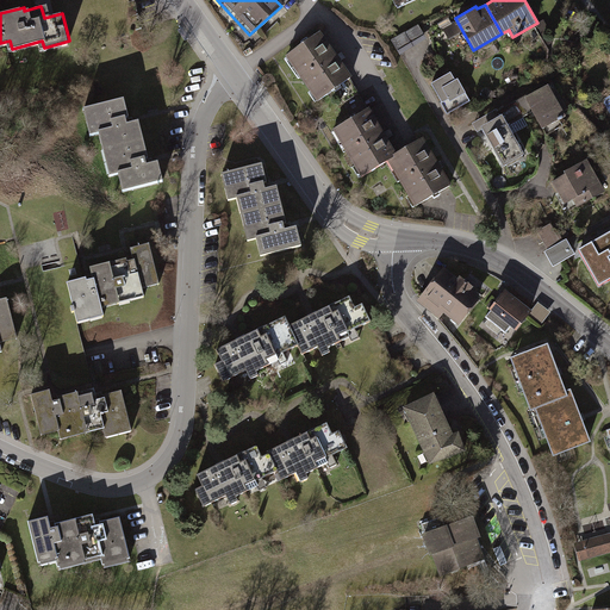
[(421,26),(392,41),(399,56),(428,42),(421,26)]
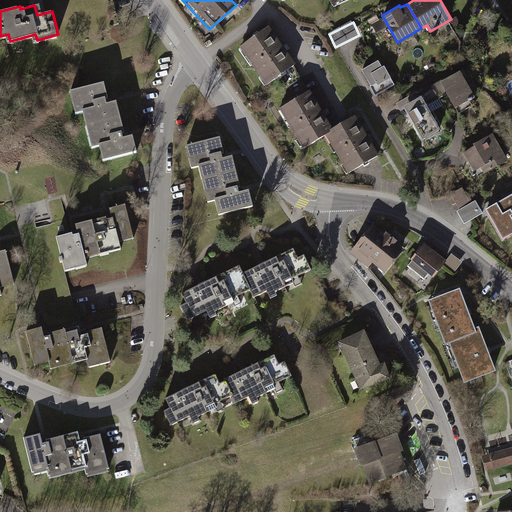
[(268,27),(239,48),(264,84),(294,63),(268,27)]
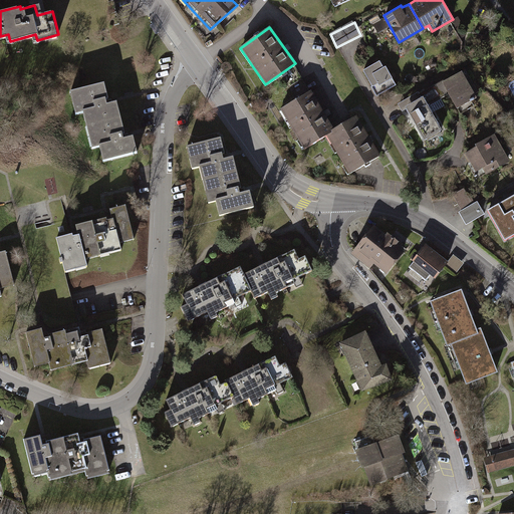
[(364,72),(376,98),(395,90),(382,64),(364,72)]
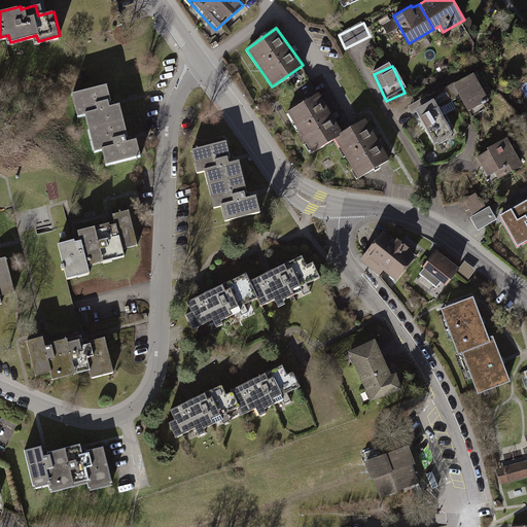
[(478,71),(442,91),(449,103),(462,96),(470,112),(494,100),(478,71)]
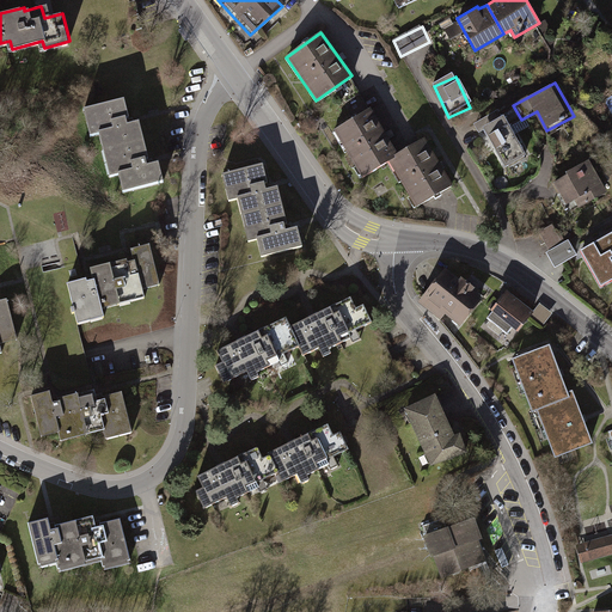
[(103,132),(108,150),(145,140),(140,122),(134,123),(128,98),(86,109),(93,134),(103,132)]
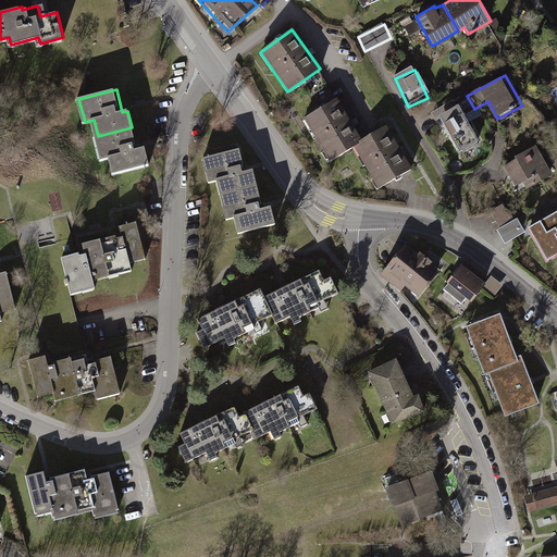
[(463,115),(474,109),(467,96),(436,113),(459,152),(478,141),(463,115)]
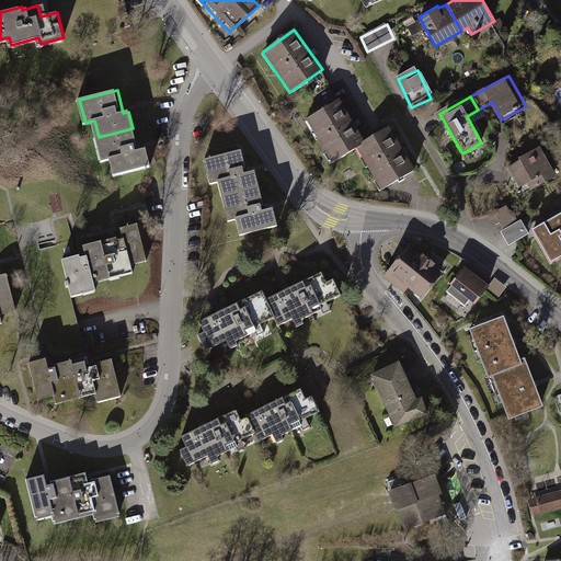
[(331,162),(355,147),(364,141),(338,99),(304,121),(331,162)]
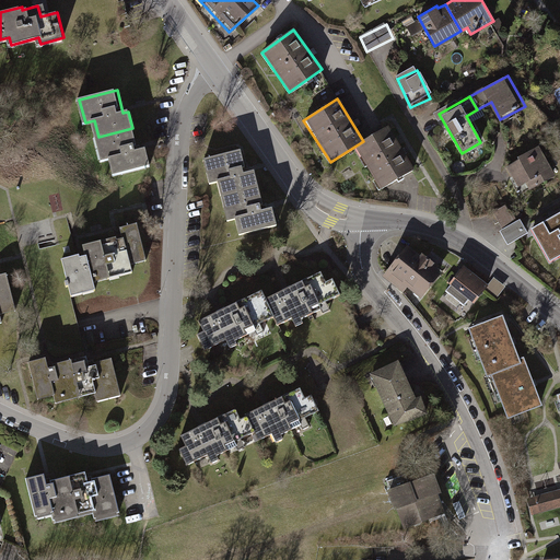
[(382,189),(415,168),(387,126),(363,141),(354,147),(382,189)]
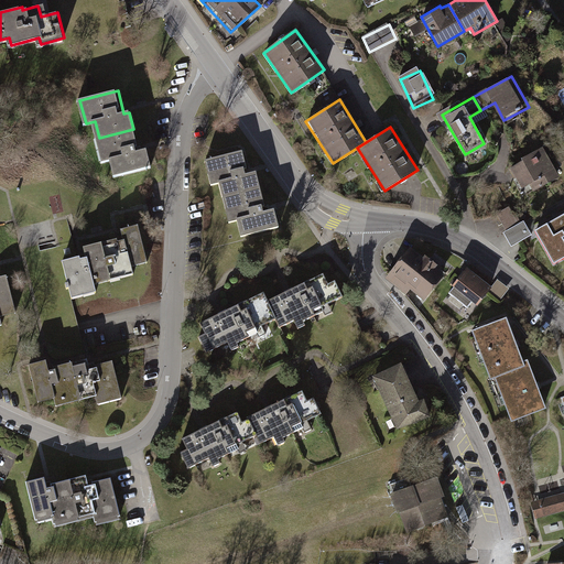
[(133,129),(99,138),(105,162),(112,160),(117,176),(150,167),(144,147),(138,148),(133,129)]
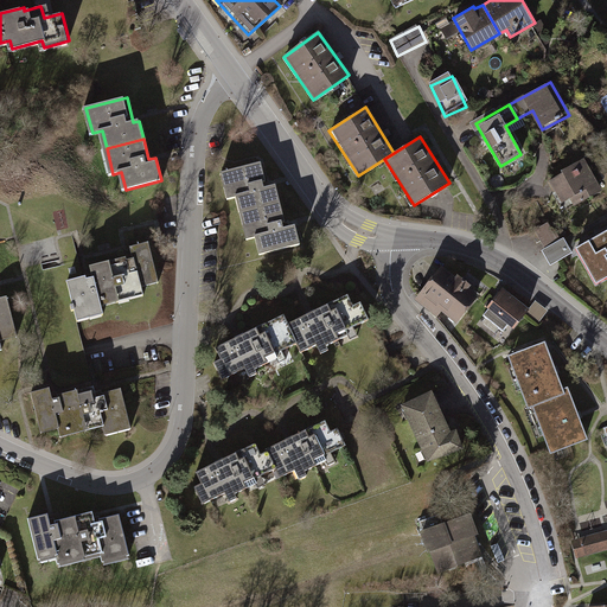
[(587,160),(549,180),(562,204),(573,198),(576,205),(604,190),(587,160)]
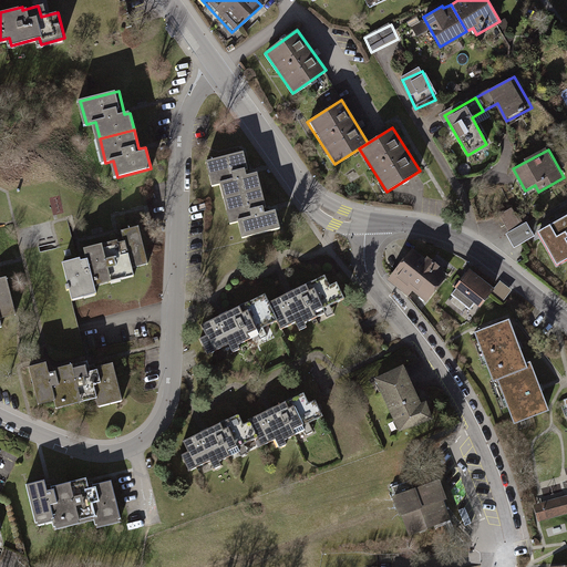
[(220,182),(225,199),(260,191),(256,172),(249,174),(244,151),(205,161),(212,185),(220,182)]
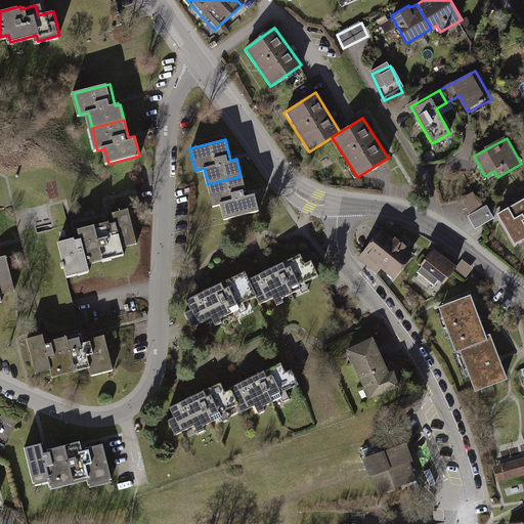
[(241,176),(208,184),(213,206),(220,204),(223,217),(258,209),(254,192),(246,194),(241,176)]
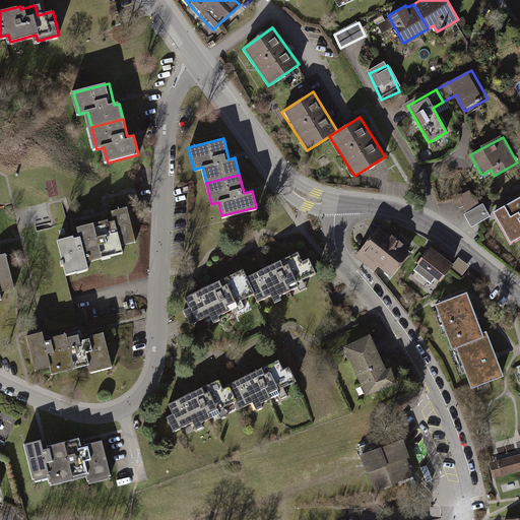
[(466,190),(455,196),(463,211),(479,202),(481,201),(477,195),(471,198),(466,190)]
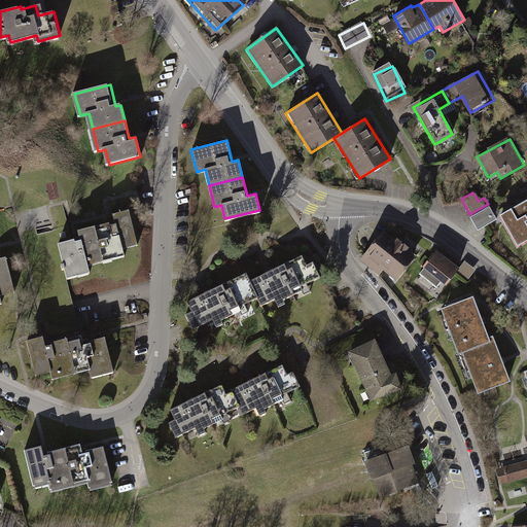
[(526,202),(501,217),(519,247),(526,242),(526,202)]
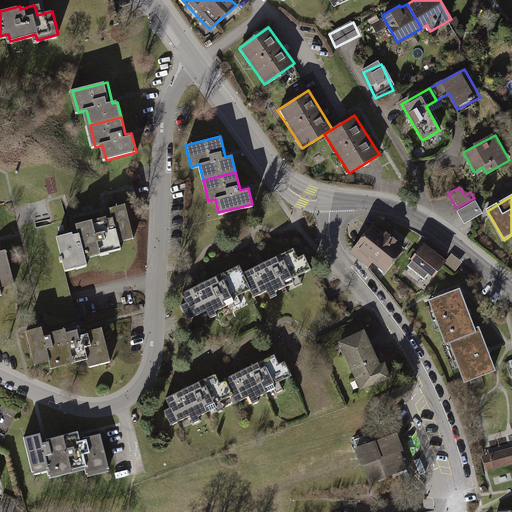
[(480,213),(472,199),(456,208),(453,210),(461,223),(480,213)]
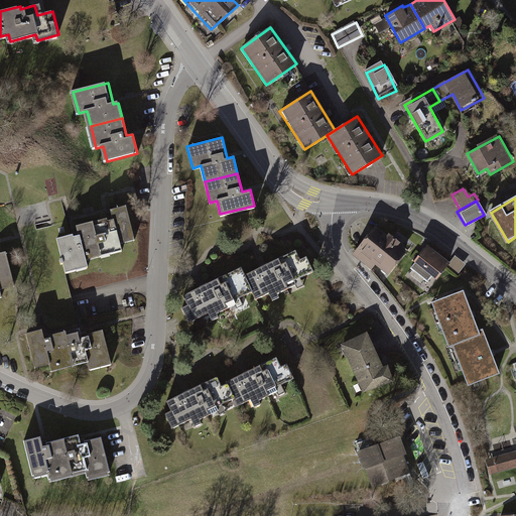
[(116,220),(98,224),(106,257),(125,252),(123,243),(138,240),(130,209),(114,212),(116,220)]
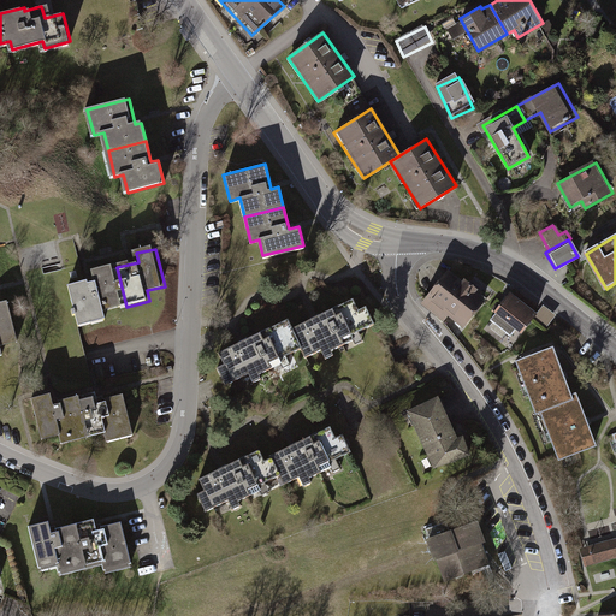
[(106,312),(126,307),(117,267),(94,273),(96,279),(71,285),(81,326),(107,320),(106,312)]
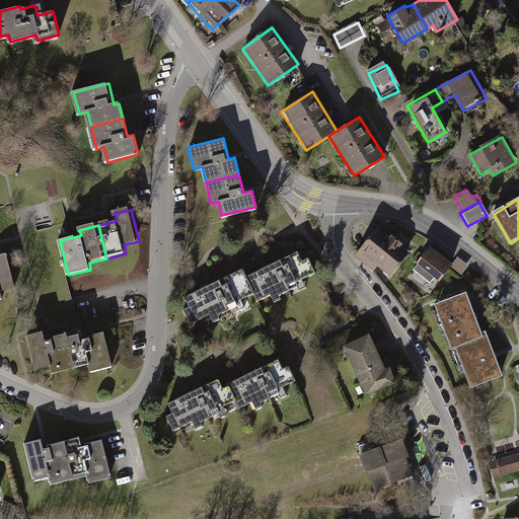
[(410,253),(378,229),(356,255),(375,271),(378,268),(390,277),(410,253)]
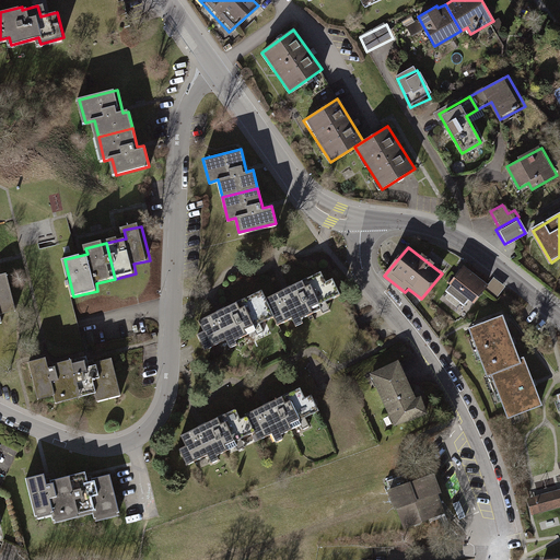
[(490,287),(465,267),(445,291),(465,306),(469,301),(475,305),(490,287)]
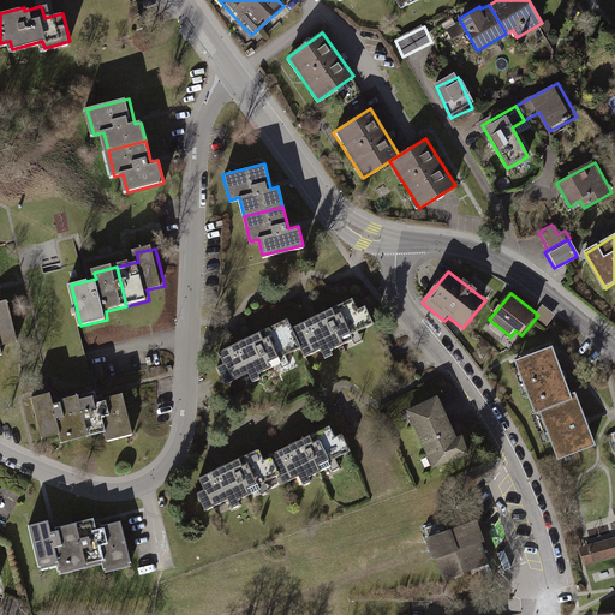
[(352,298),(291,328),(302,348),(305,358),(320,351),(324,360),(333,357),(330,352),(342,346),(345,352),(364,342),(358,333),(375,324),(365,306),(357,310),(352,298)]
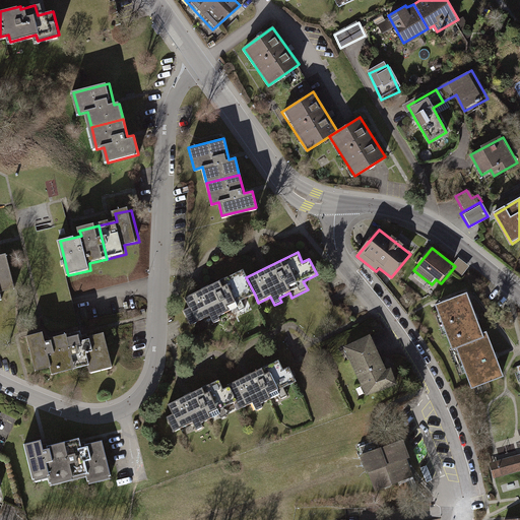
[(0,300),(2,300),(0,290),(15,287),(7,256),(0,257),(0,300)]
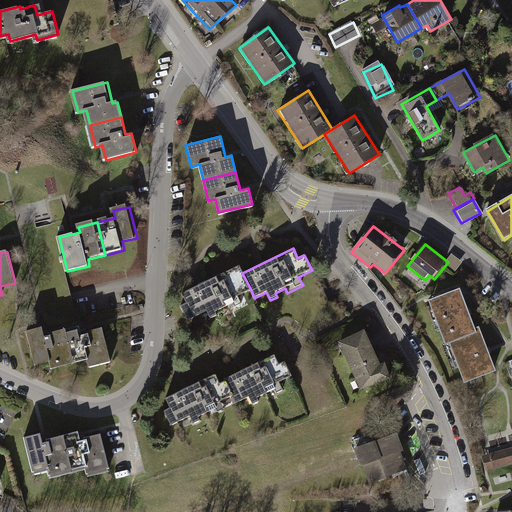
[(181,306),(188,320),(206,311),(210,319),(217,316),(215,312),(232,303),(234,307),(241,304),(237,297),(251,290),(242,273),(239,266),(182,293),(187,303),(181,306)]
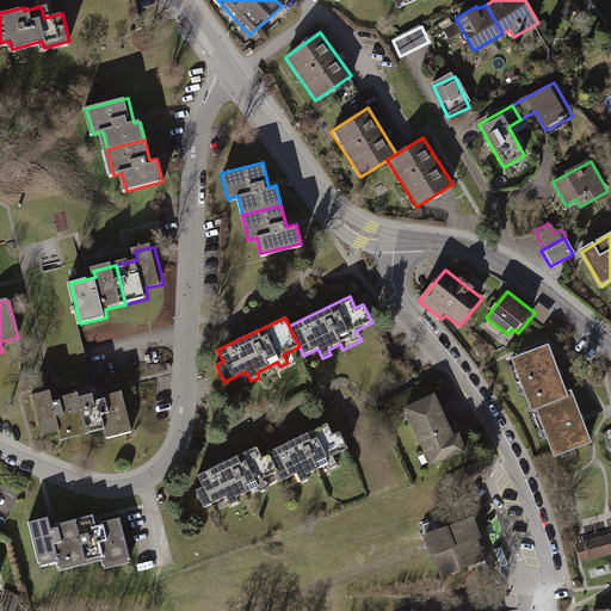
[(550,346),(513,359),(531,408),(536,406),(568,394),(550,346)]
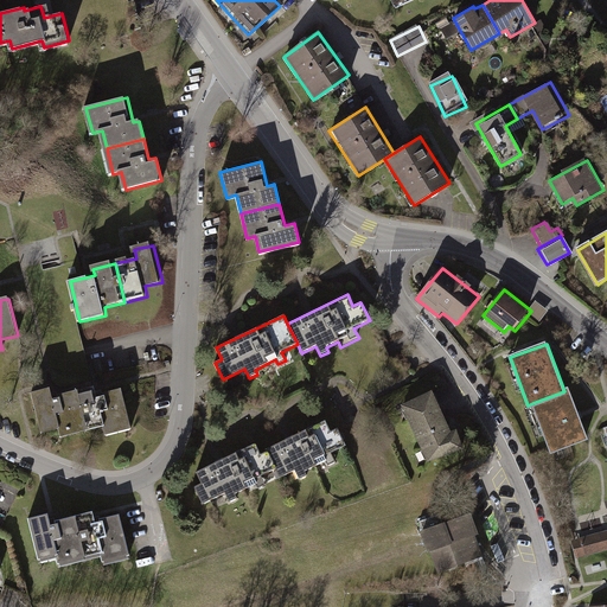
[(104,428),(107,436),(133,430),(123,389),(102,394),(98,395),(97,389),(57,398),(53,400),(51,390),(32,395),(42,434),(59,430),(62,438),(104,428)]
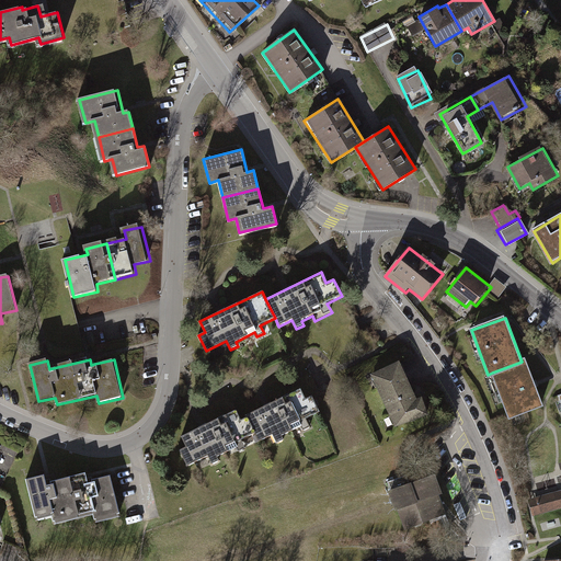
[(511,421),(545,409),(526,359),(522,362),(492,373),(511,421)]
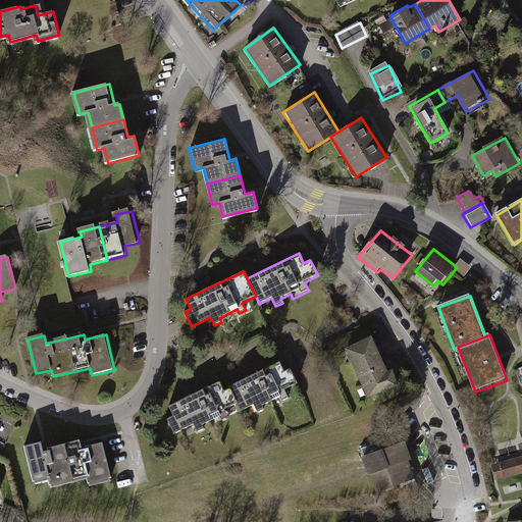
[(346,350),(369,399),(401,387),(395,371),(389,372),(372,336),(346,350)]
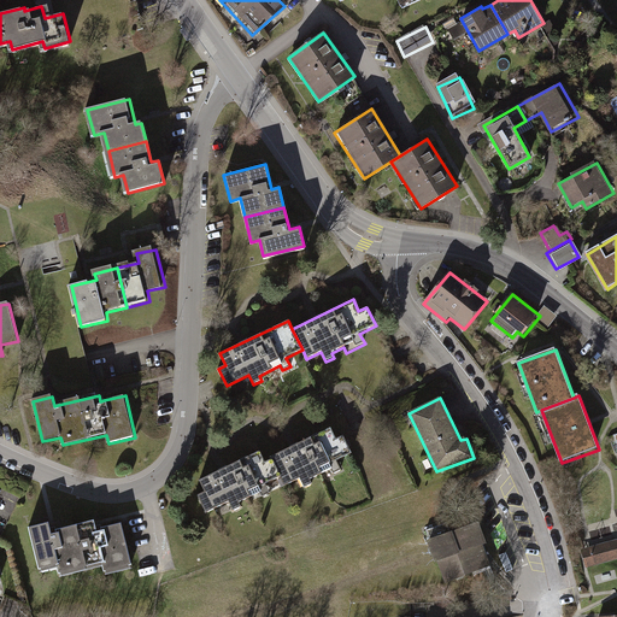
[(333,432),(272,460),(281,479),(285,487),(300,480),(305,489),(313,486),(311,480),(323,475),(325,481),(345,471),(340,462),(353,456),(345,439),(338,442),(333,432)]
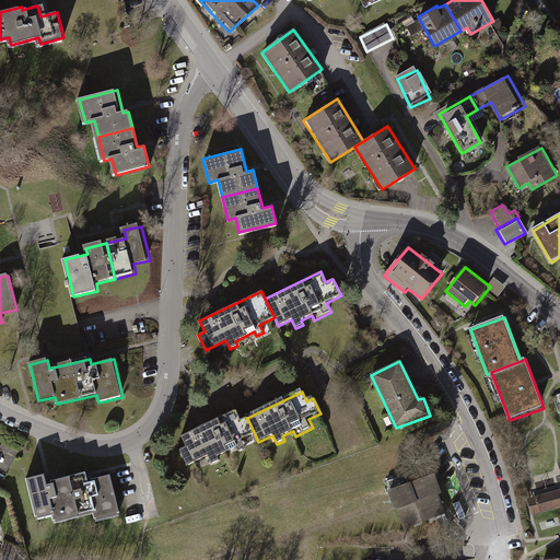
[(179,451),(187,465),(207,455),(211,465),(219,462),(217,456),(235,447),(237,452),(245,447),(241,441),(255,434),(247,418),(241,420),(236,410),(182,436),(186,447),(179,451)]
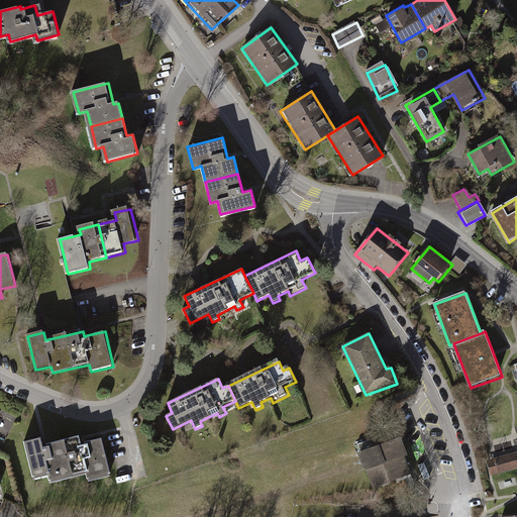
[(25,444),(34,480),(49,476),(52,483),(87,474),(89,482),(112,476),(103,440),(87,444),(87,446),(85,447),(83,447),(81,437),(48,445),(49,448),(47,449),(45,449),(42,439),(25,444)]
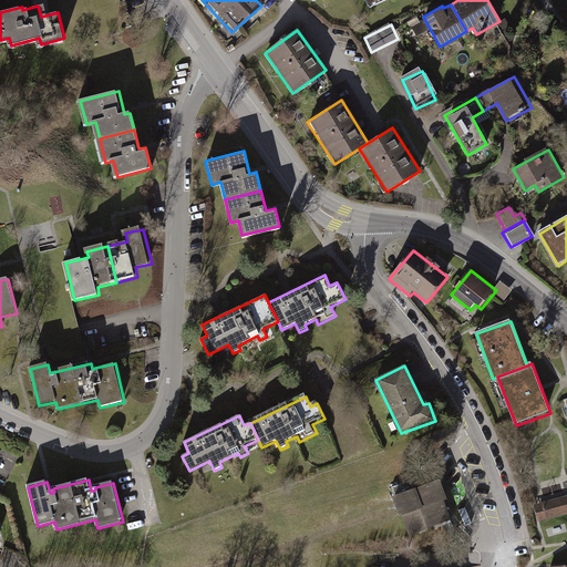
[(405,513),(412,532),(435,524),(432,515),(439,513),(445,511),(442,500),(444,498),(437,483),(412,492),(409,493),(405,483),(391,487),(394,497),(393,497),(400,516),(401,515),(405,513)]
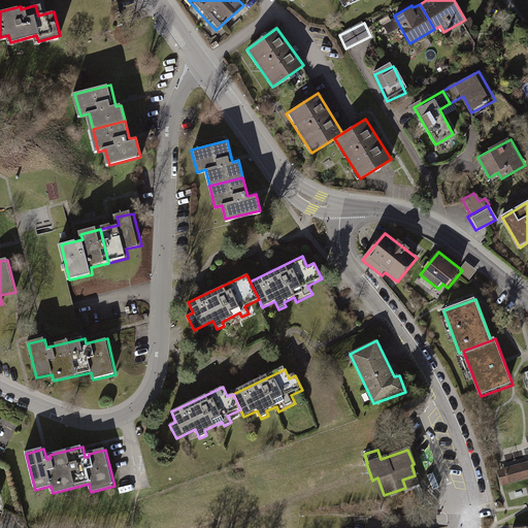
[(527,462),(498,471),(502,487),(527,480),(527,462)]
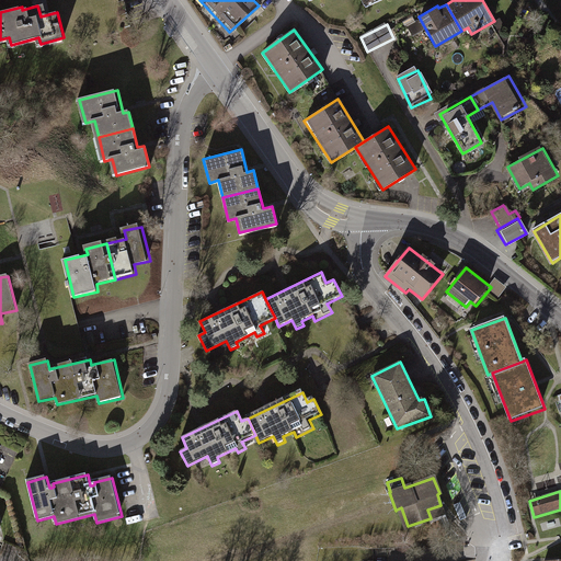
All buildings are outlined.
